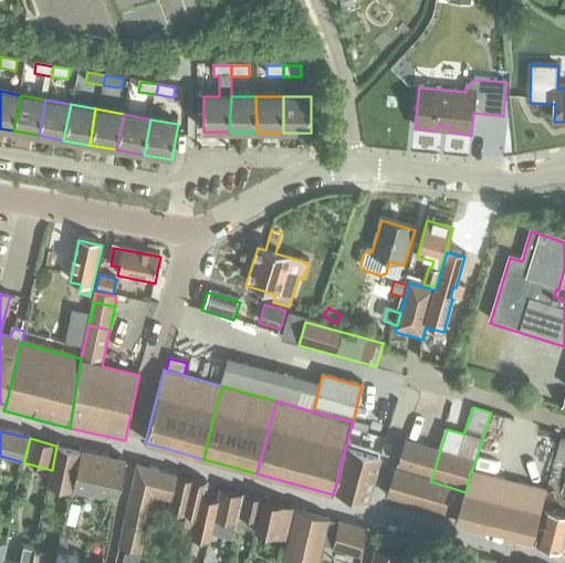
[(564,440),(561,439),(555,459),(564,461),(564,440)]
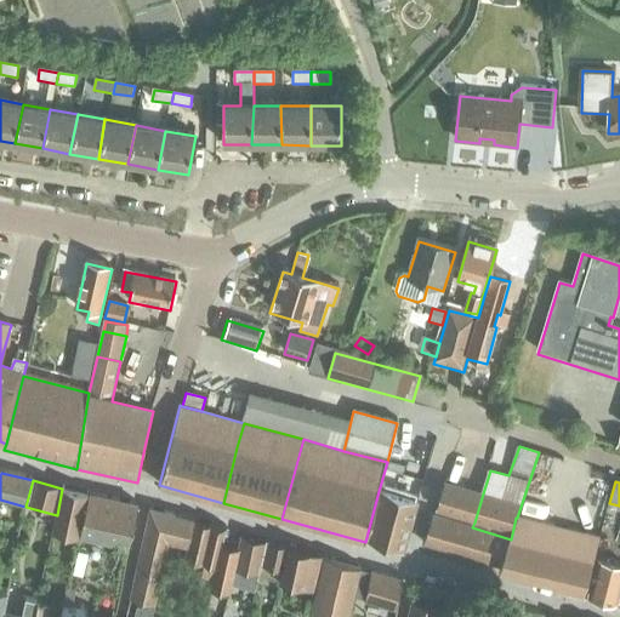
[(437,510),(472,521),(475,523),(483,493),(445,483),(437,510)]
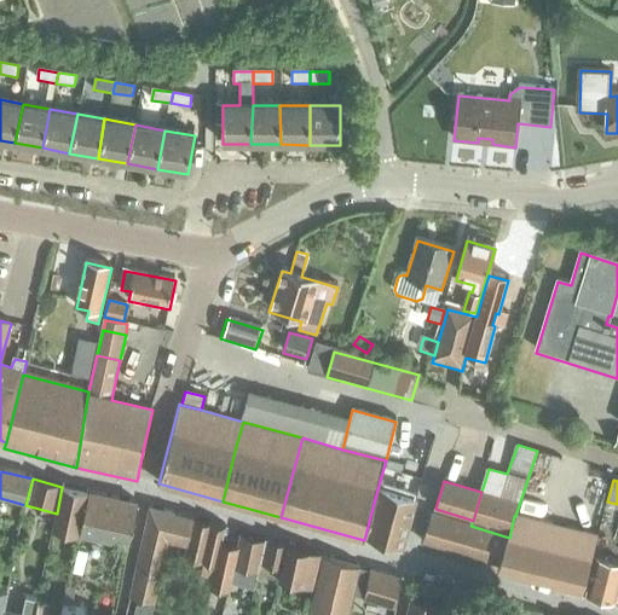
[(52,531),(76,537),(86,493),(62,487),(57,514),(52,531)]
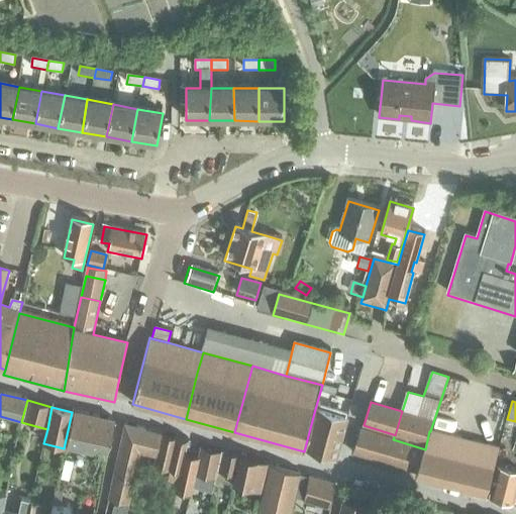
[(315,409),(304,451),(336,459),(347,418),(315,409)]
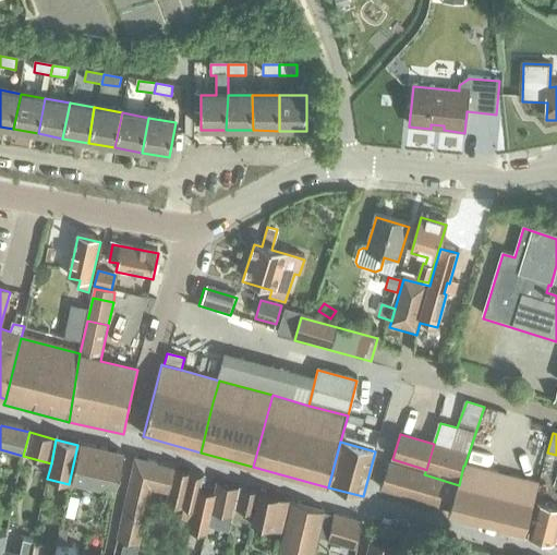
[(77,445),(69,484),(116,494),(123,455),(77,445)]
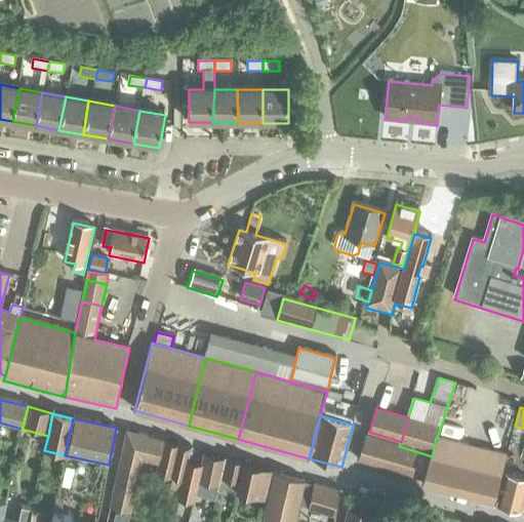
[(128,521),(142,462),(158,466),(164,441),(149,437),(150,436),(128,431),(110,508),(126,511),(125,516),(116,514),(114,521),(115,521),(128,521)]
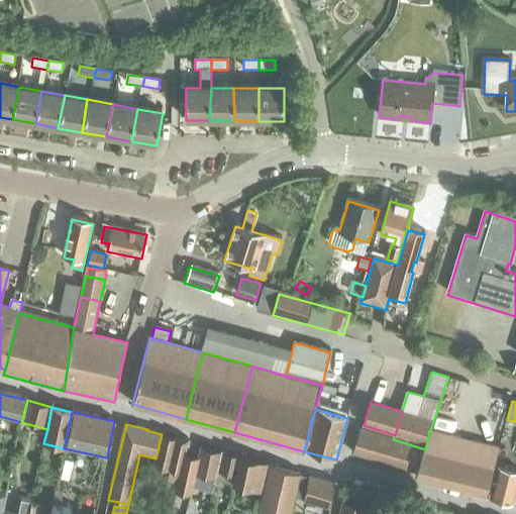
[(352,454),(386,465),(393,439),(395,435),(393,434),(392,438),(360,429),(352,454)]
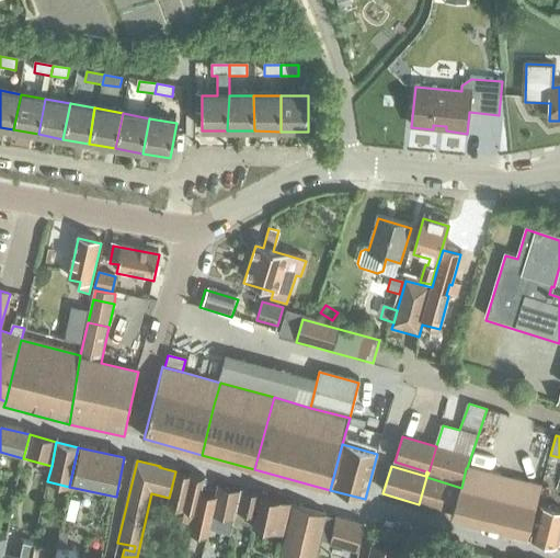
[(453,515),(452,517),(483,526),(528,538),(540,488),(467,468),(466,468),(461,488),(453,515)]
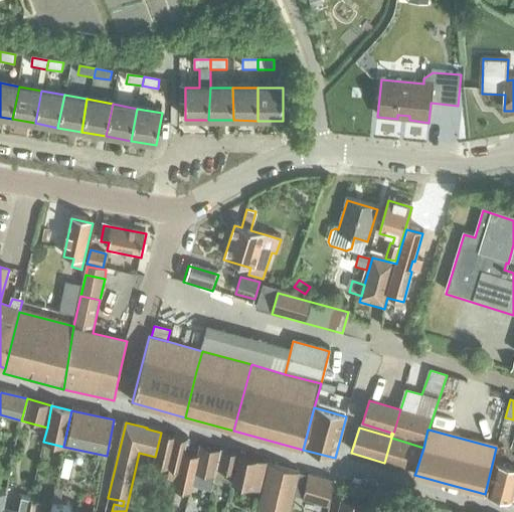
[(177,437),(161,433),(155,457),(153,466),(169,470),(177,437)]
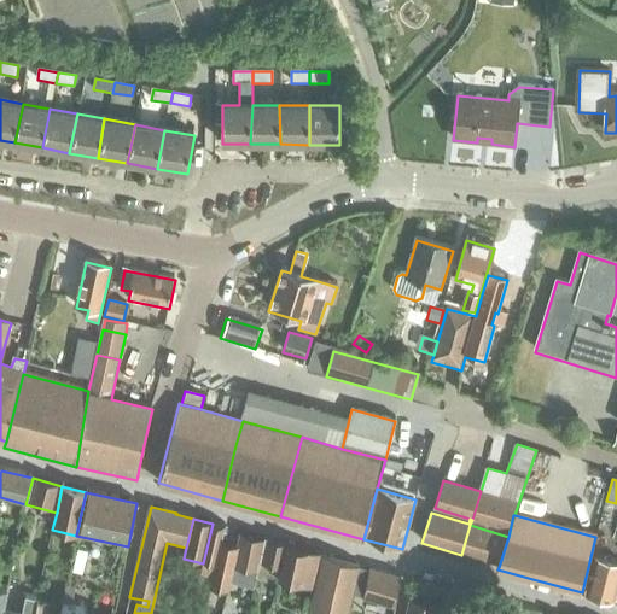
[(213,524),(203,563),(215,567),(221,544),(225,528),(213,524)]
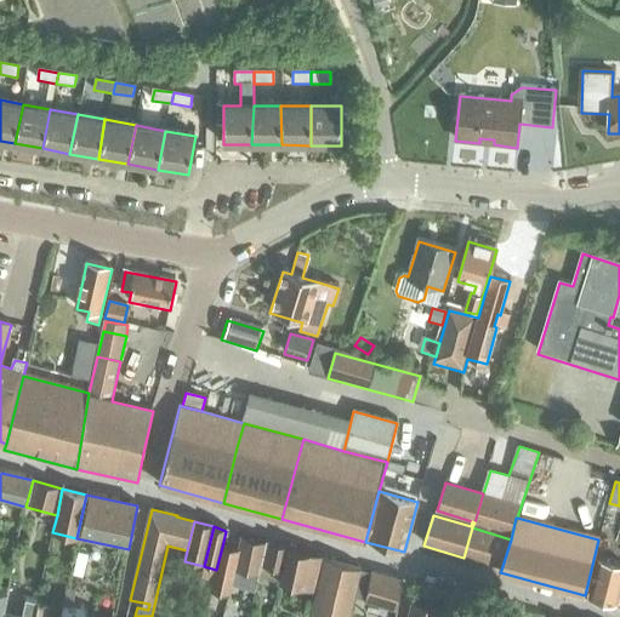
[(464,558),(483,564),(491,533),(472,527),(464,558)]
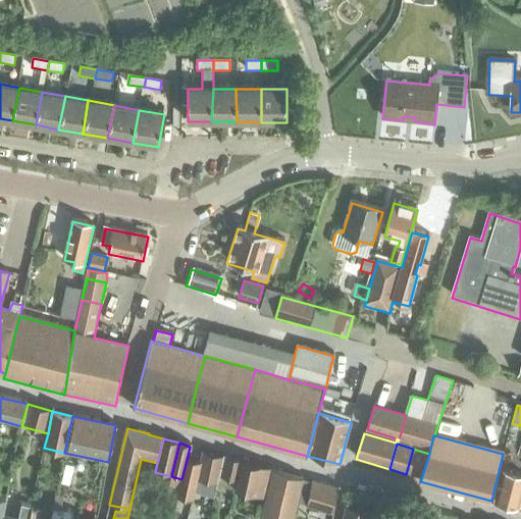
[(406,474),(421,479),(429,454),(413,449),(406,474)]
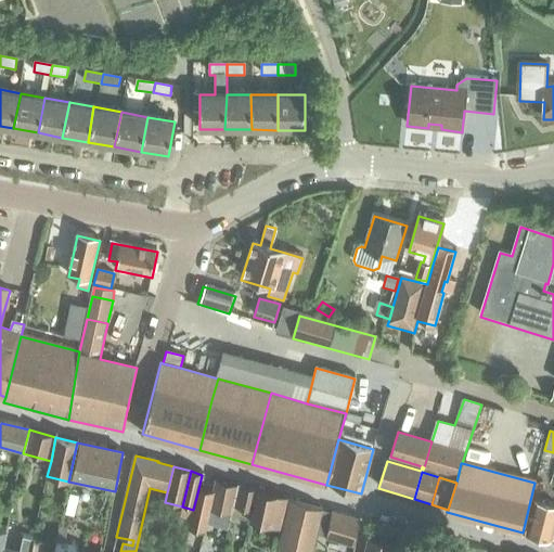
[(216,479),(214,492),(209,511),(231,516),(240,486),(216,479)]
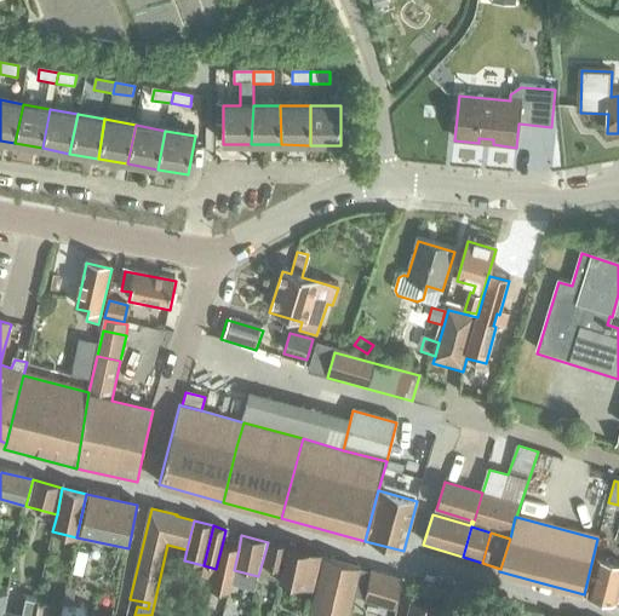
[(288,547),(268,542),(258,576),(280,581),(288,547)]
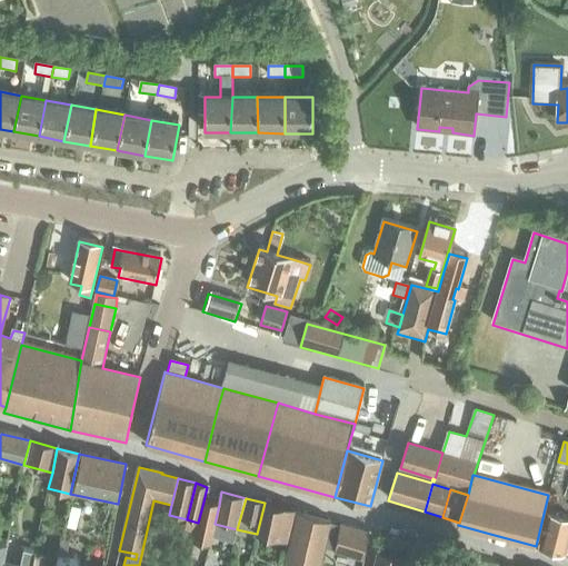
[(219,505),(203,502),(198,523),(193,543),(209,546),(215,524),(219,505)]
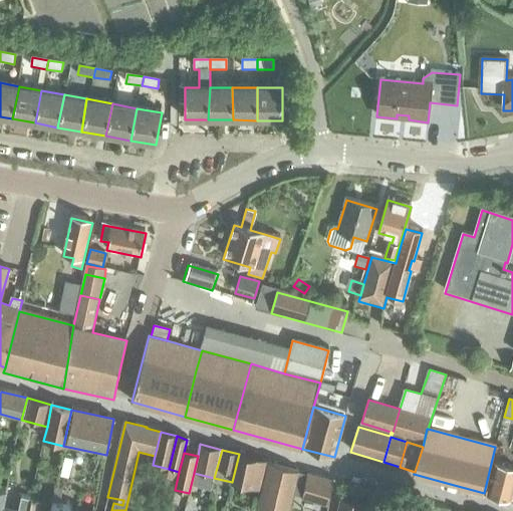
[(239,454),(232,482),(232,483),(261,490),(267,463),(268,461),(239,454)]
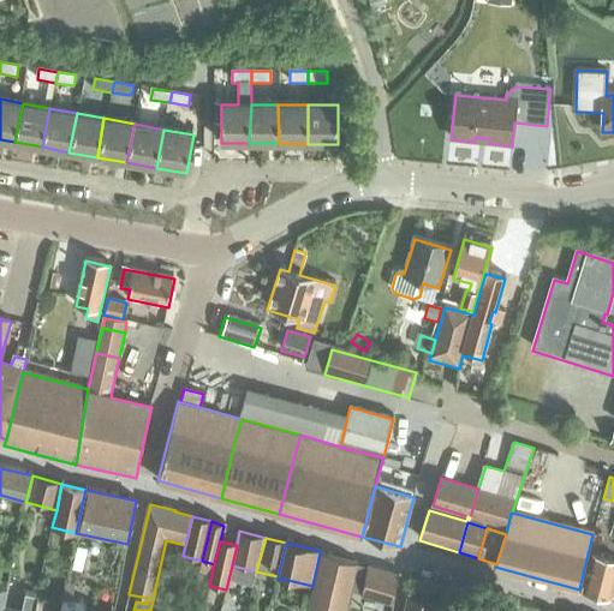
[(326,610),(339,558),(320,553),(313,586),(307,610),(326,610)]
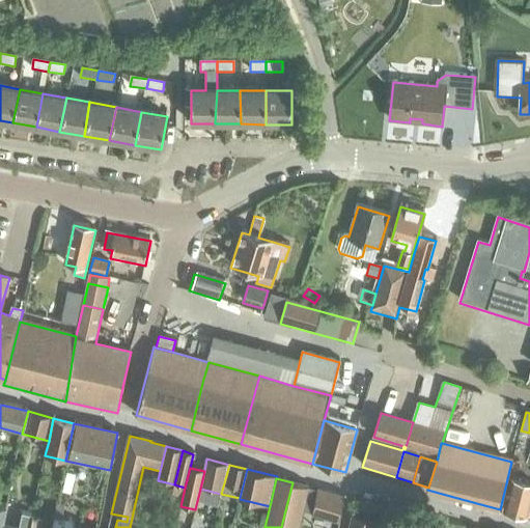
[(529,483),(511,478),(503,511),(527,518),(527,517),(529,518),(529,483)]
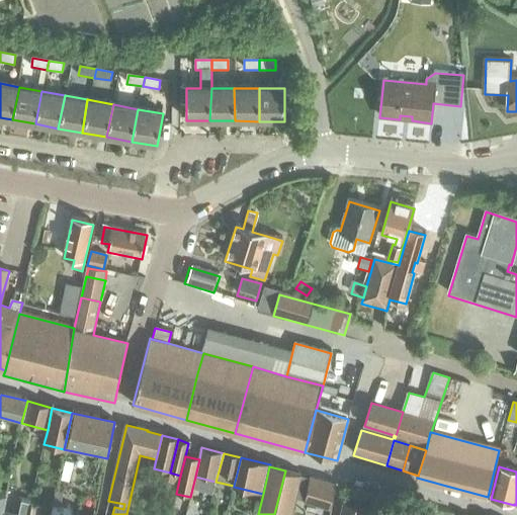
[(289,514),(299,475),(285,470),(274,514),(289,514)]
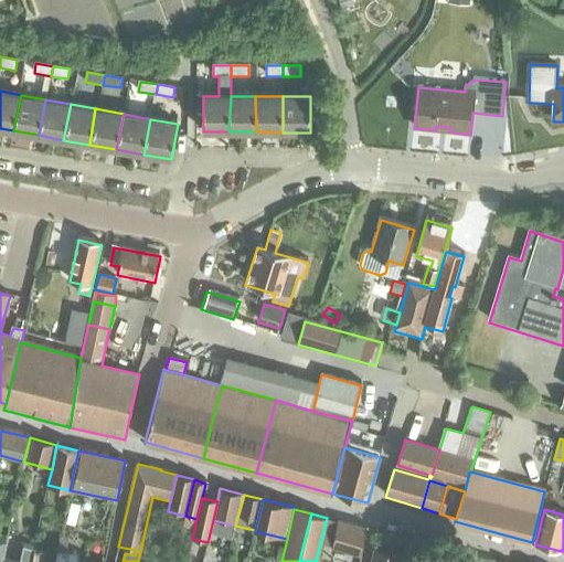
[(332,550),(361,559),(366,529),(338,520),(332,550)]
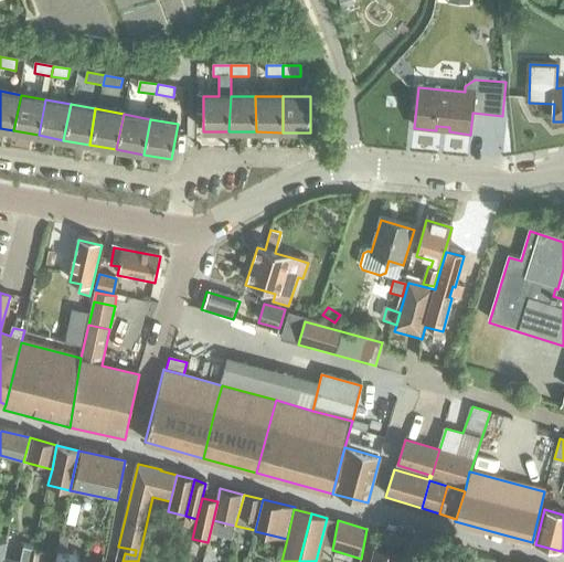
[(77,561),(78,557),(66,554),(68,542),(59,540),(55,561),(77,561)]
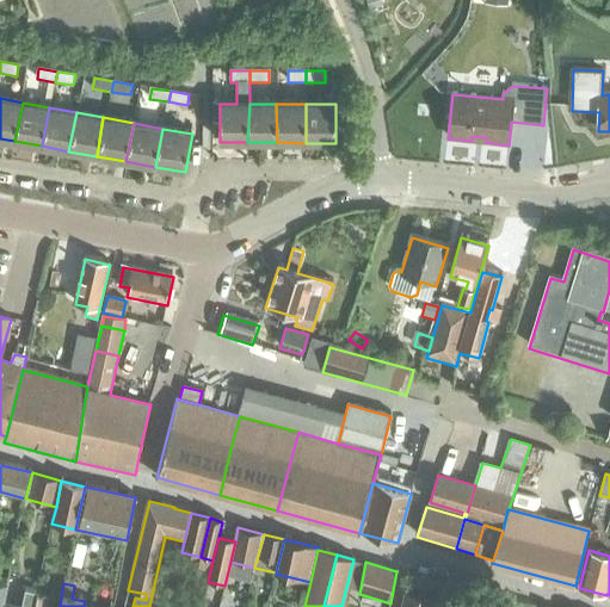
[(36,606),(38,596),(39,593),(25,590),(22,606),(6,606),(1,605),(0,604),(0,606),(36,606)]
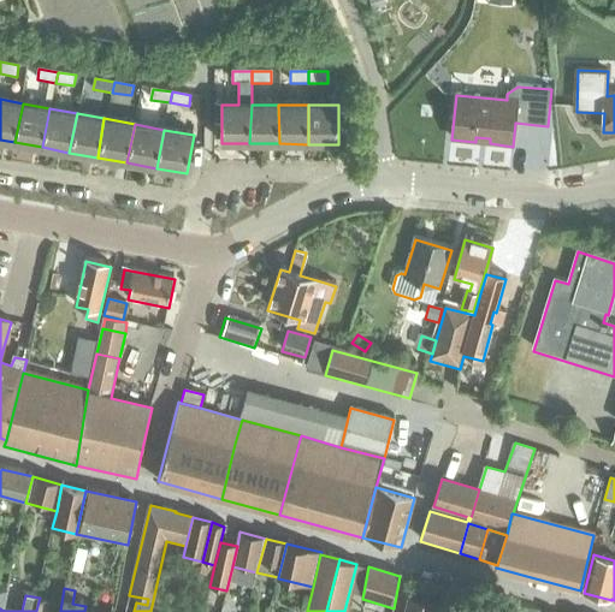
[(409,596),(406,611),(437,611),(439,602),(409,596)]
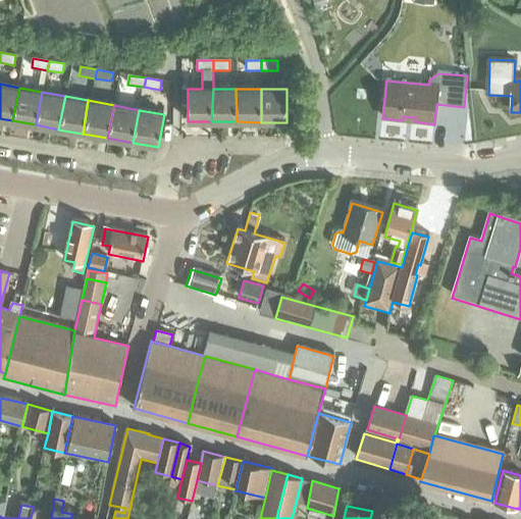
[(41,518),(42,512),(33,510),(31,518),(41,518)]
